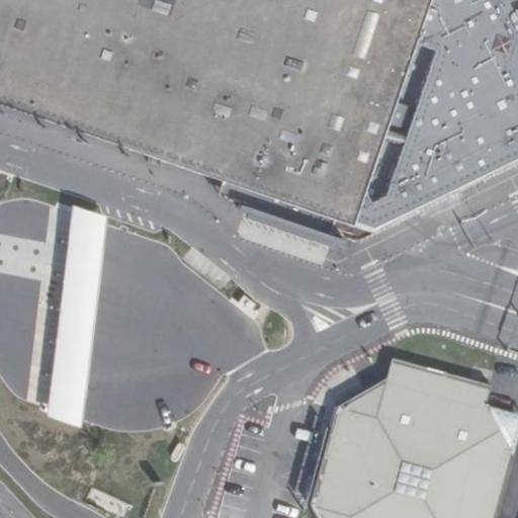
[(357,238),(390,222),(517,161),(517,0),(0,0),(0,103),(221,180),(283,201),(279,214),(285,228),(317,238),(327,233),(329,229),(357,238)]
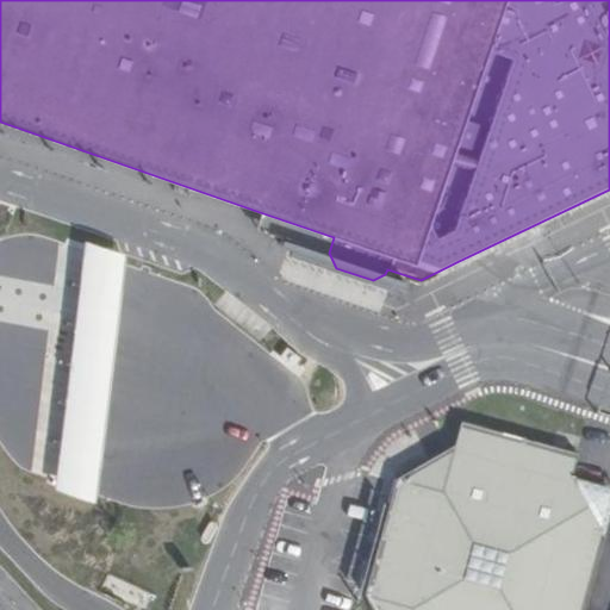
[(255,228),(329,253),(334,237),(260,212),(255,228)]
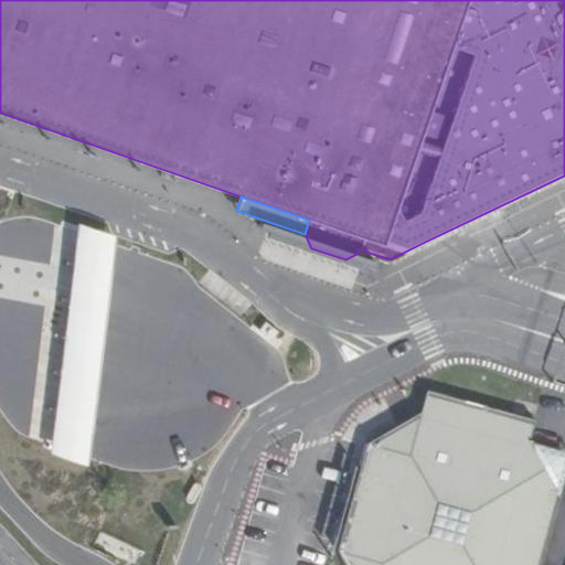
[(77,224),(53,456),(89,468),(115,235),(77,224)]
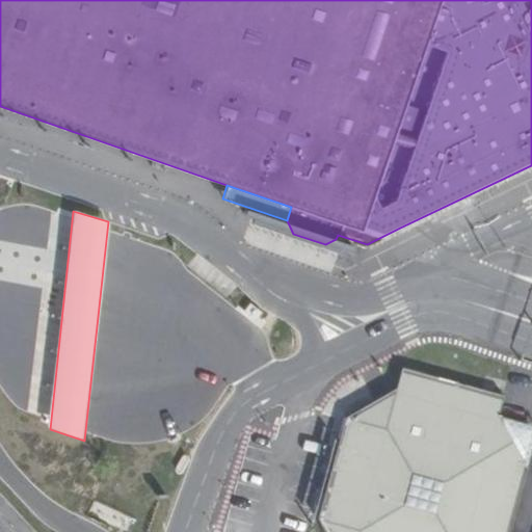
[(508,531),(526,467),(498,417),(502,395),(414,372),(400,368),(395,388),(343,420),(315,519),(322,531),(508,531)]
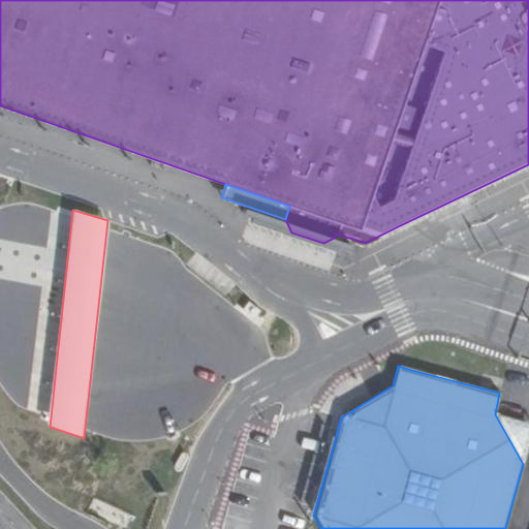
[(528,423),(495,414),(523,464),(528,440),(528,423)]
